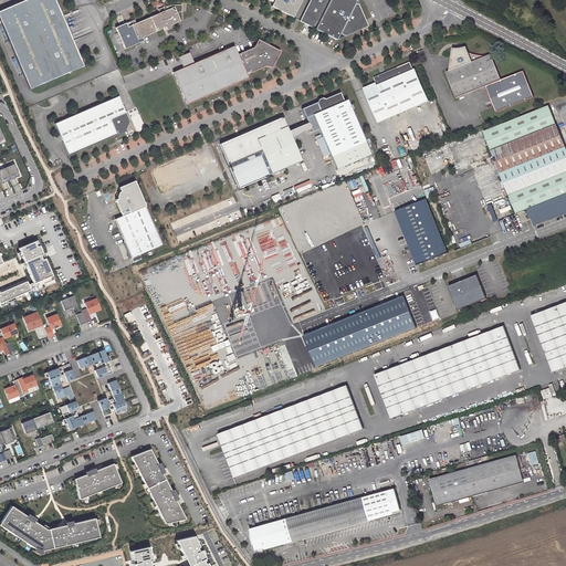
[(21,0),(0,9),(0,18),(30,87),(83,65),(55,0),(21,0)]
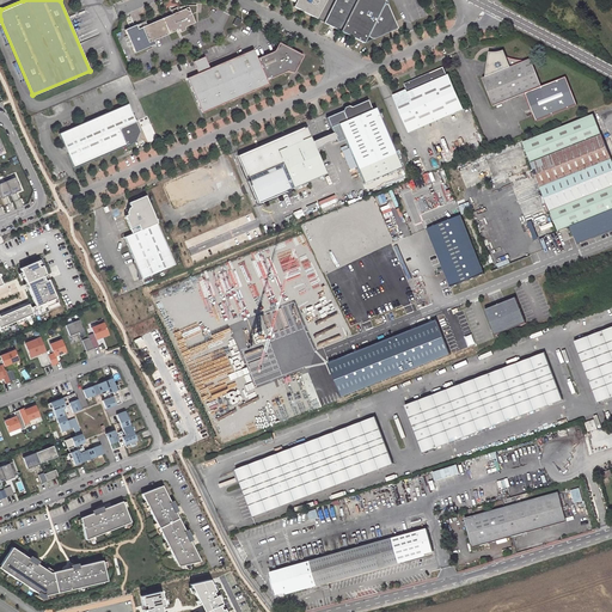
[(294,6),(318,18),(326,0),(297,0),(295,4),(294,6)]
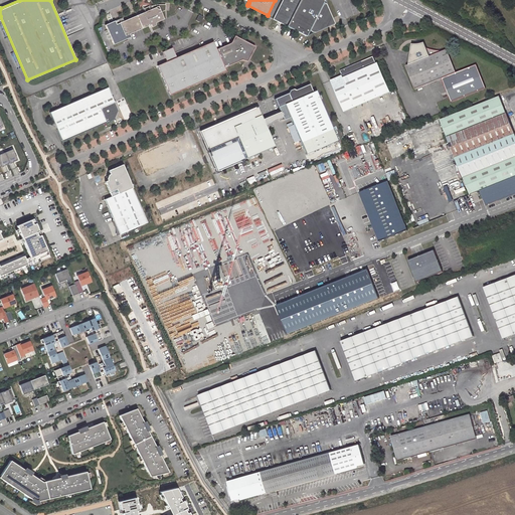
[(325,1),(323,0),(282,0),(273,19),(307,36),(310,30),(315,33),(329,27),(333,19),(326,4),(324,3),(325,1)]
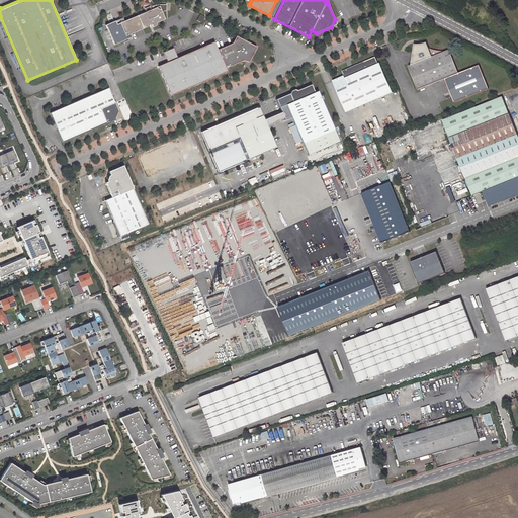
[(131,33),(152,25),(153,27),(157,25),(157,24),(157,23),(165,19),(162,12),(167,10),(167,6),(164,5),(161,5),(158,5),(155,5),(156,8),(152,9),(147,11),(124,20),(123,17),(106,24),(114,45),(132,36),(131,33)]
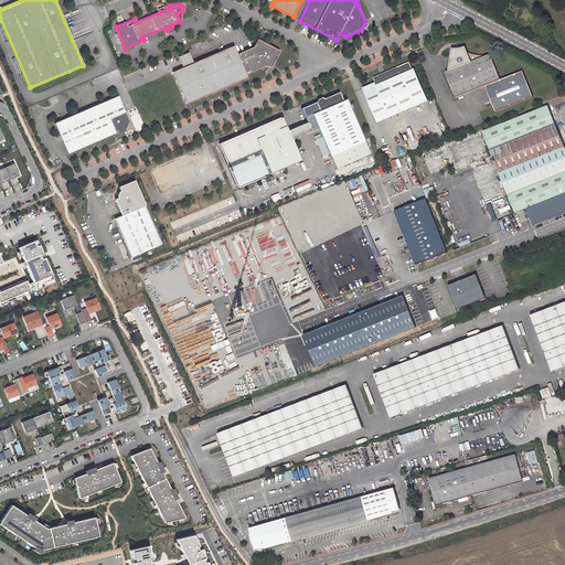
[(211,86),(214,93),(247,78),(246,75),(265,66),(268,67),(273,65),(280,51),(258,39),(254,48),(237,54),(234,45),(200,60),(211,86)]
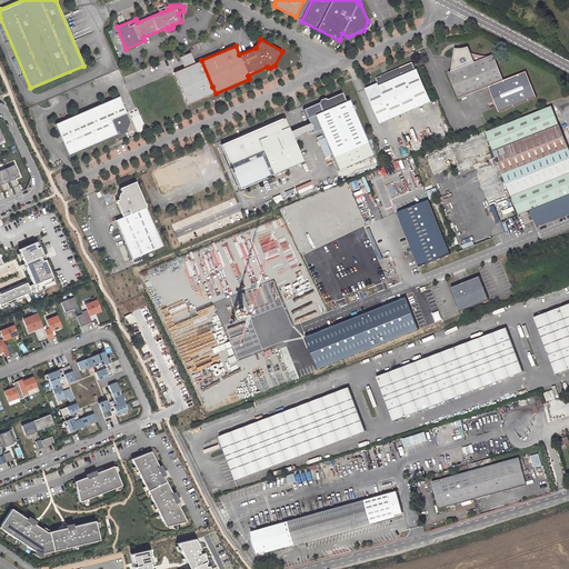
[(460,98),(490,86),(500,111),(538,97),(528,71),(506,80),(495,55),(489,56),(482,57),(477,56),(471,55),(470,53),(468,52),(466,52),(465,51),(462,50),(461,49),(457,49),(453,71),(450,73),(460,98)]
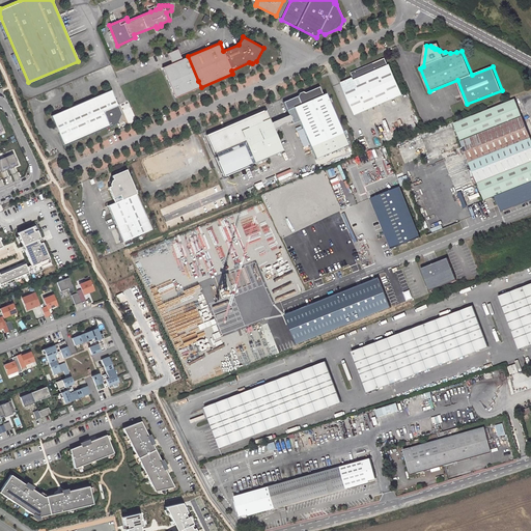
[(162,67),(175,99),(201,87),(198,81),(188,56),(182,59),(177,49),(167,53),(171,63),(162,67)]
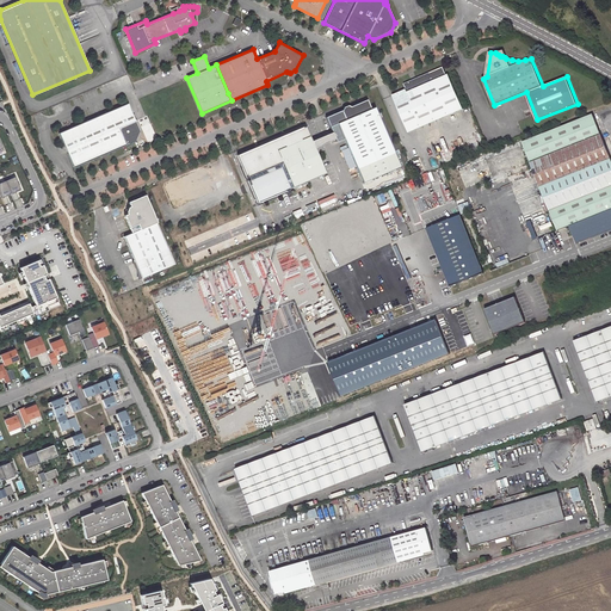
[(444,67),(417,79),(418,80),(412,82),(412,81),(403,84),(406,90),(393,96),(408,133),(464,109),(450,74),(448,74),(444,67)]
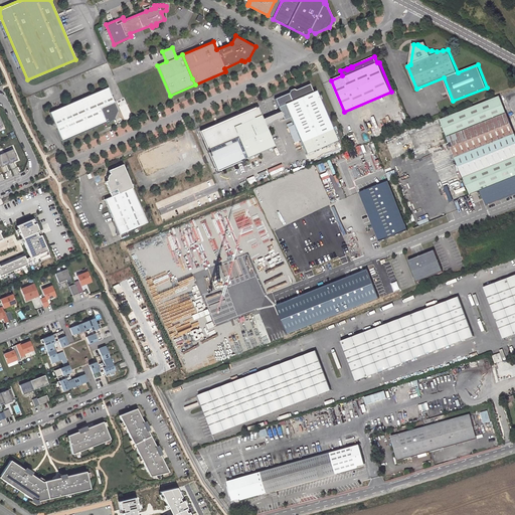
[(291,118),(300,141),(301,142),(306,154),(338,141),(317,91),(314,92),(310,84),(296,90),(293,90),(290,91),(289,94),(276,100),(284,120),(291,118)]
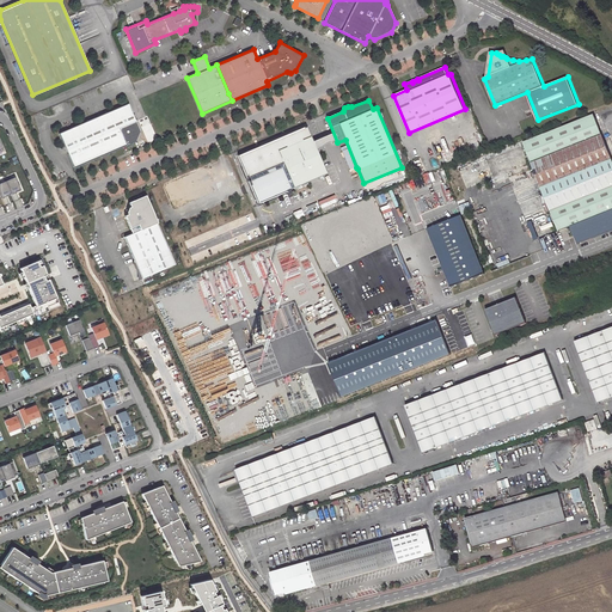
[(129,103),(59,133),(74,167),(134,142),(140,129),(129,103)]
